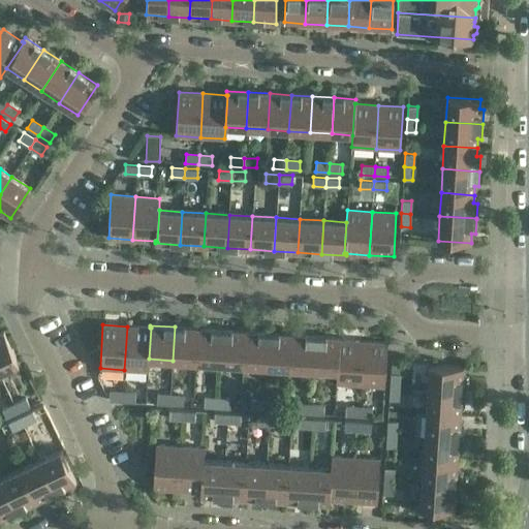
[(151,328),(150,328),(127,327),(124,370),(149,371),(149,359),(151,328)]
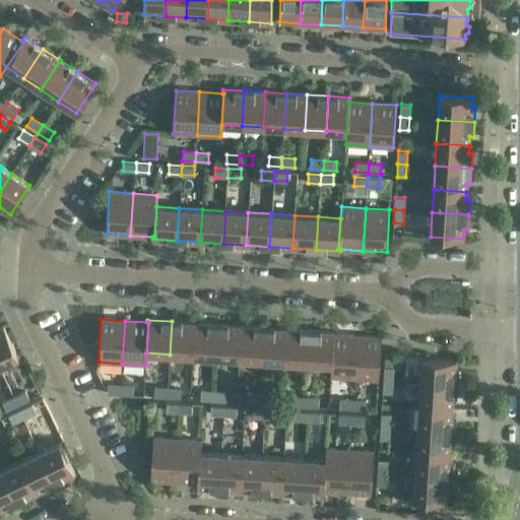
[(192,355),(195,323),(172,321),(170,354),(192,355)]
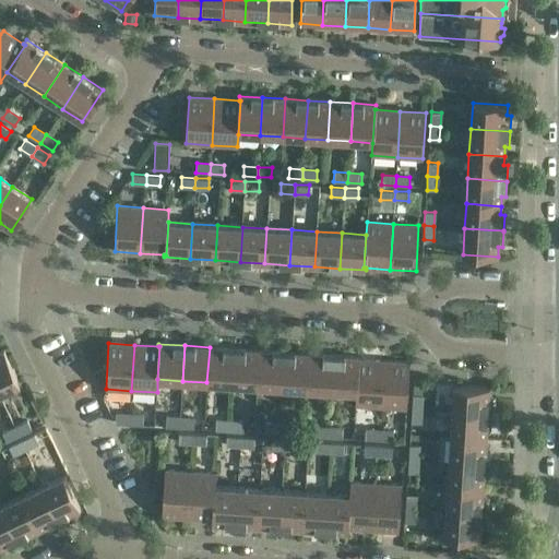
[(232,384),(234,348),(210,347),(206,382),(232,384)]
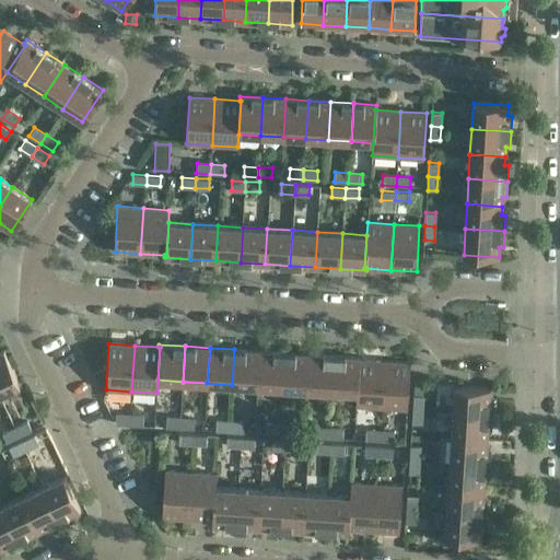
[(257,386),(259,351),(234,349),(232,385),(257,386)]
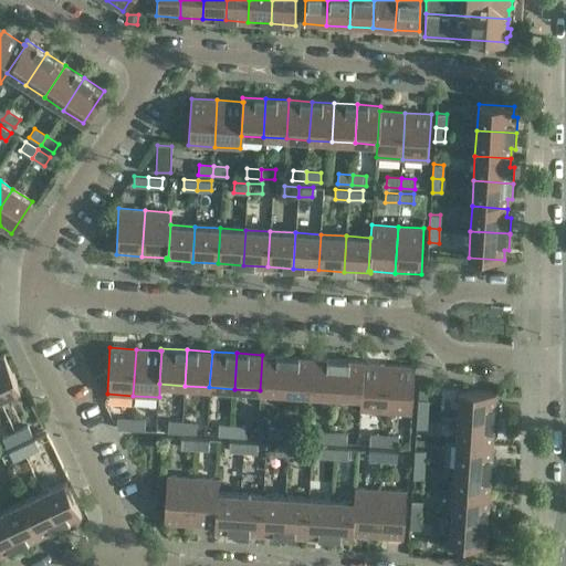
[(3,355),(0,356),(0,398),(20,389),(3,355)]
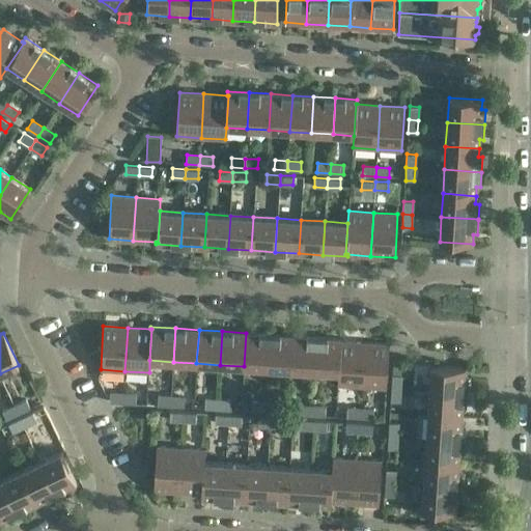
[(268,368),(270,334),(246,333),(244,366),(268,368)]
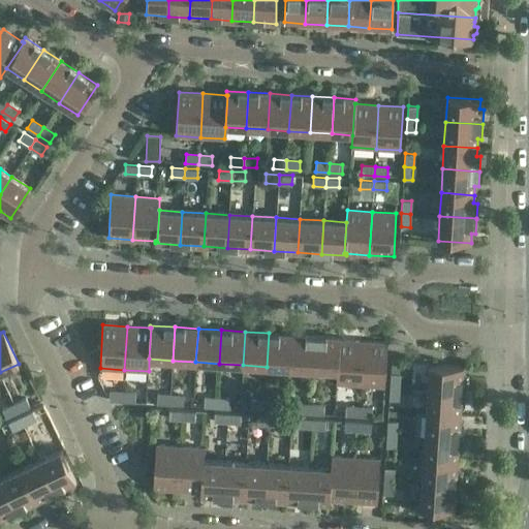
[(290,368),(292,335),(269,333),(267,367),(290,368)]
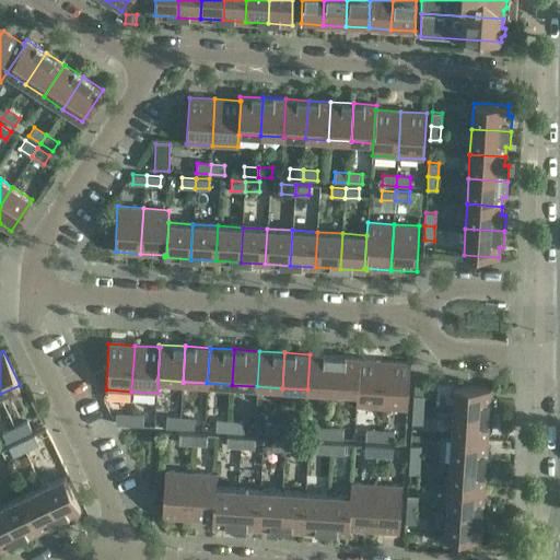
[(333,392),(335,356),(310,354),(307,389),(333,392)]
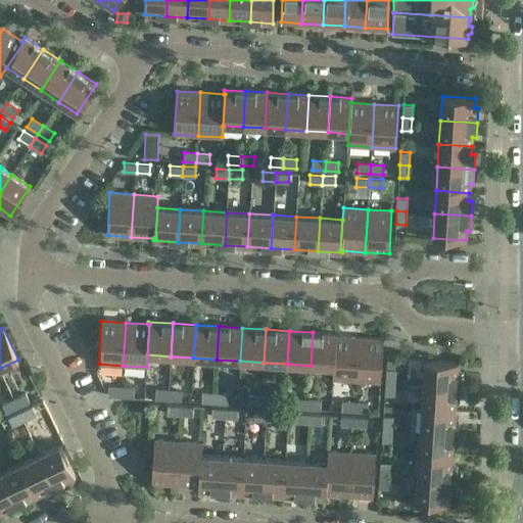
[(333,367),(335,336),(336,336),(336,334),(313,332),(311,366),(333,367)]
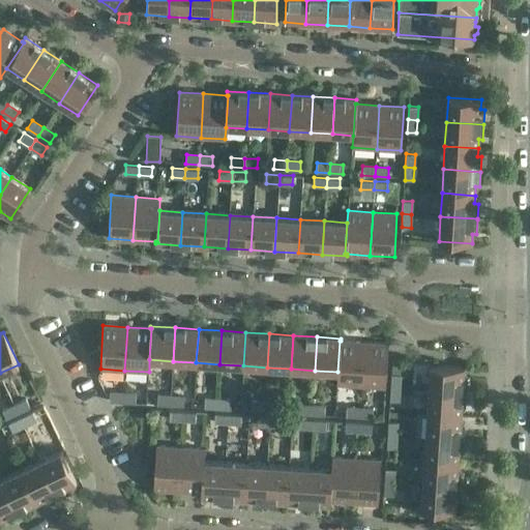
[(360,385),(363,342),(341,341),(340,341),(337,372),(336,384),(360,385)]
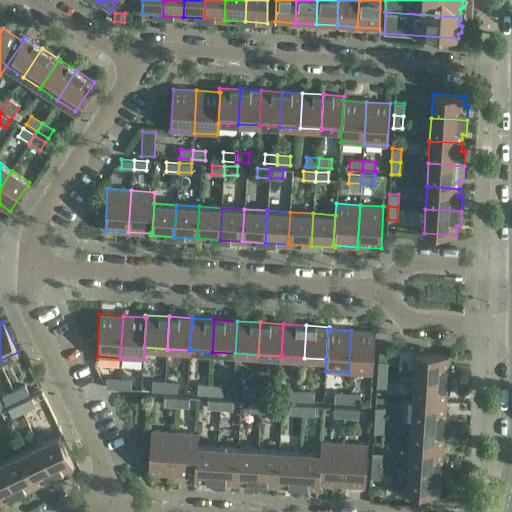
[(375,332),(351,330),(348,372),(372,374),(375,332)]
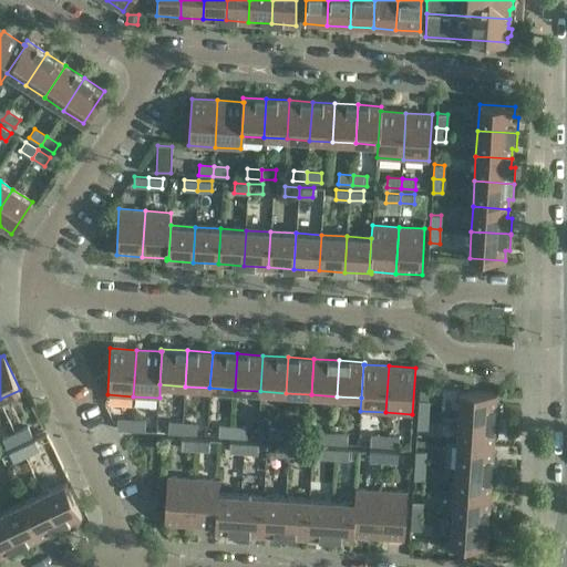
[(461,391),(459,416),(500,420),(501,403),(496,403),(496,393),(461,391)]
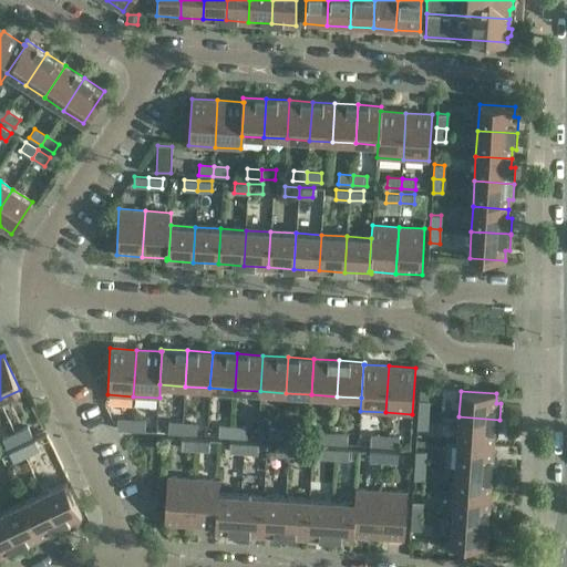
[(429,401),(419,401),(418,414),(428,415),(429,401)]
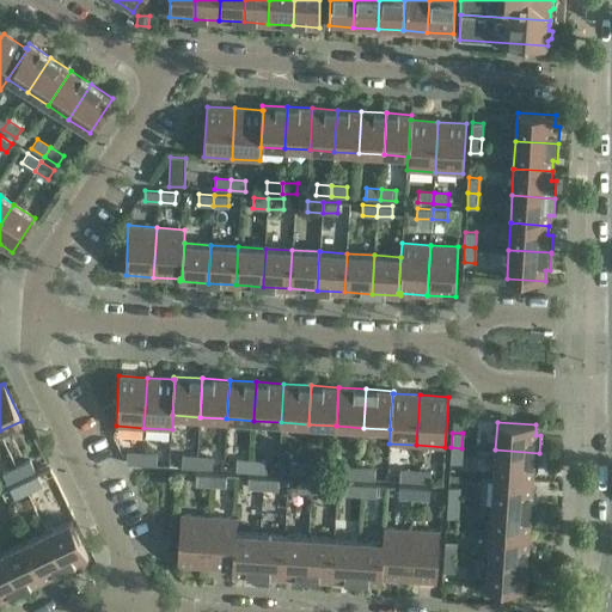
[(460,464),(461,448),(451,447),(450,463),(460,464)]
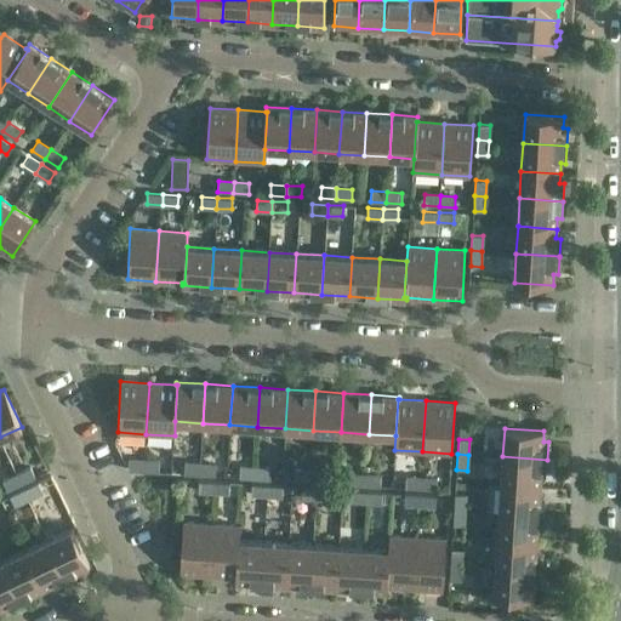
[(546,478),(547,460),(502,456),(501,484),(540,486),(541,477),(546,478)]
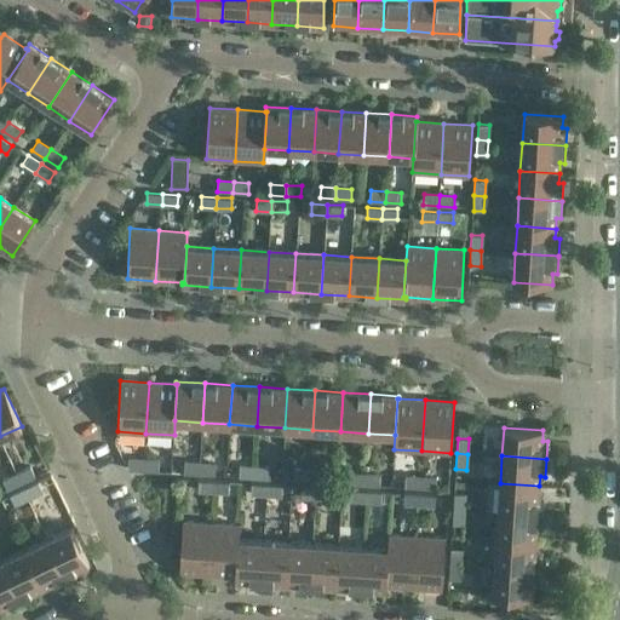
[(128,459),(127,470),(143,470),(144,459),(128,459)]
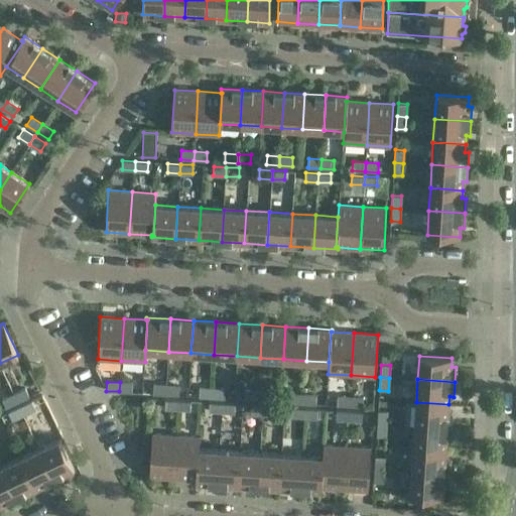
[(132,383),(120,382),(119,391),(132,392),(132,383)]
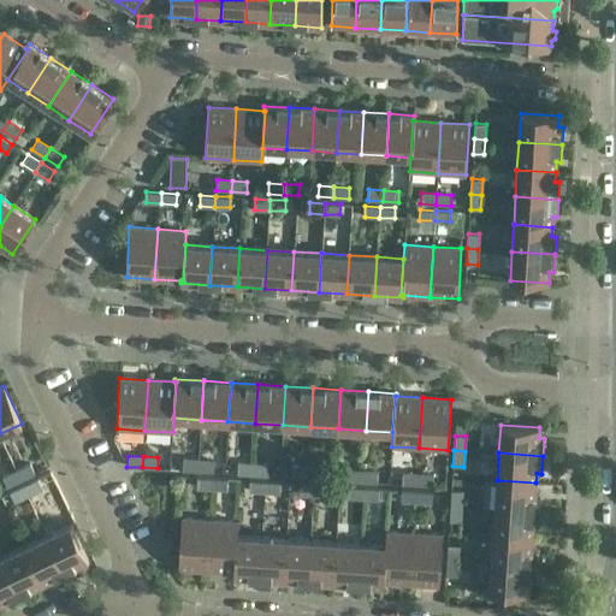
[(183,460),(182,471),(197,471),(199,460),(183,460)]
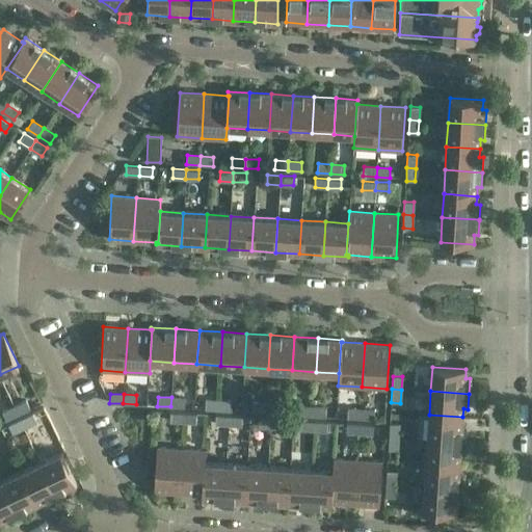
[(184,398),(171,397),(170,406),(184,407),(184,398)]
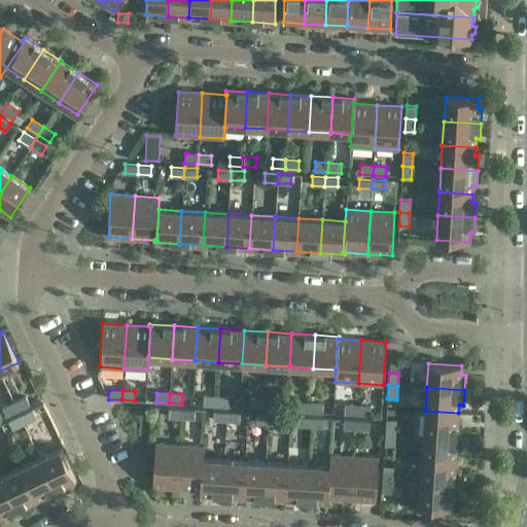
[(204,395),(203,406),(216,406),(216,396),(204,395)]
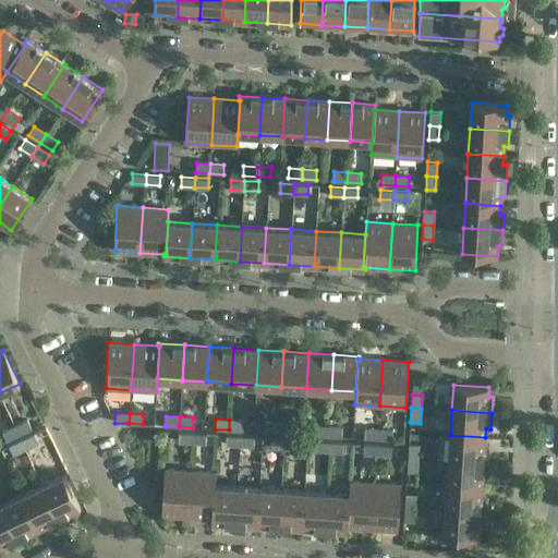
[(19,435),(32,429),(27,420),(14,426),(19,435)]
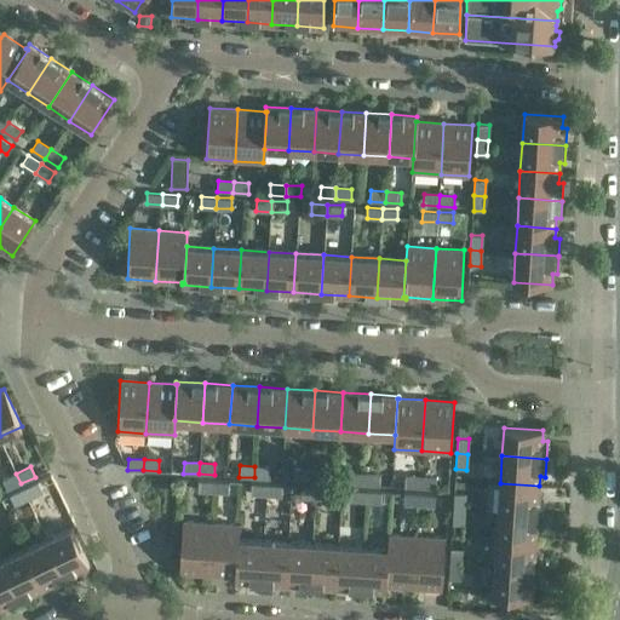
[(270,468),(254,466),(254,477),(269,478),(270,468)]
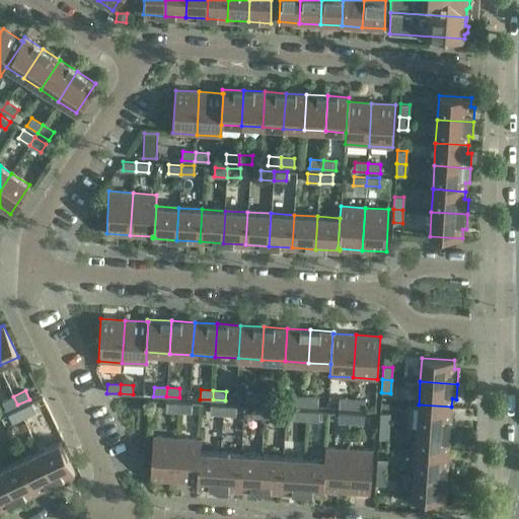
[(246,392),(246,401),(258,402),(260,393),(246,392)]
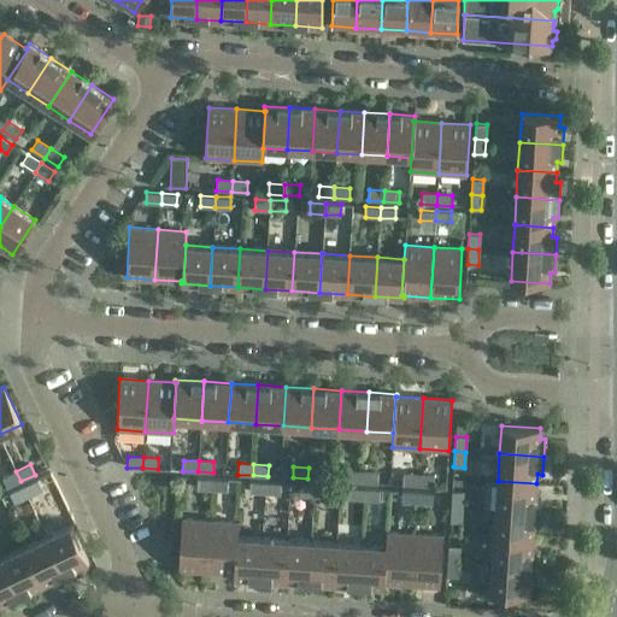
[(324,469),(309,468),(307,479),(323,480),(324,469)]
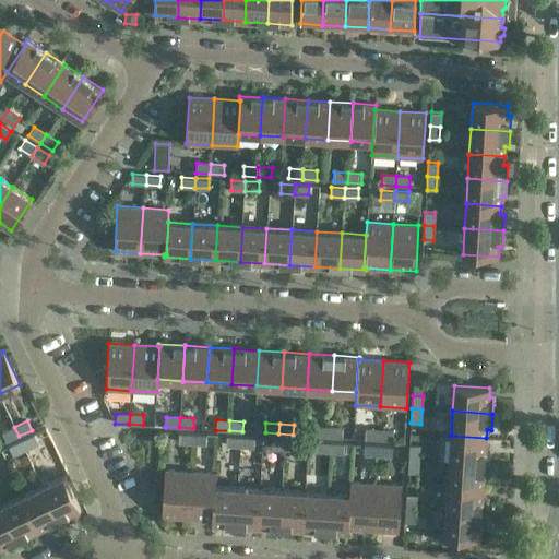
[(2,432),(6,442),(19,436),(14,427),(2,432)]
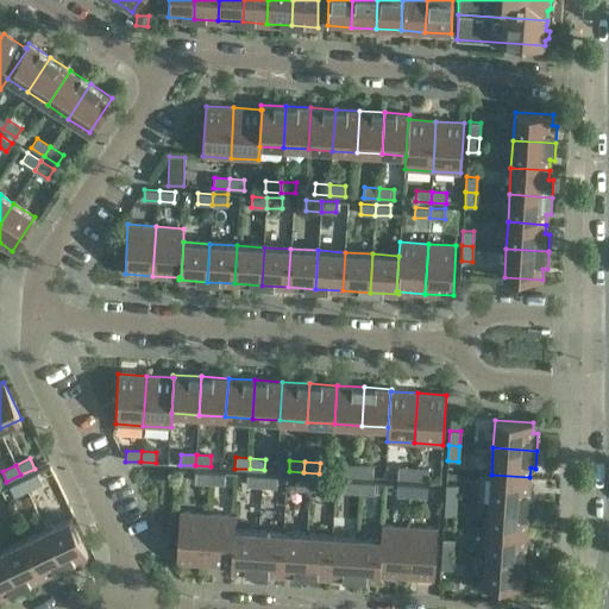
[(360,476),(362,465),(346,465),(345,476),(360,476)]
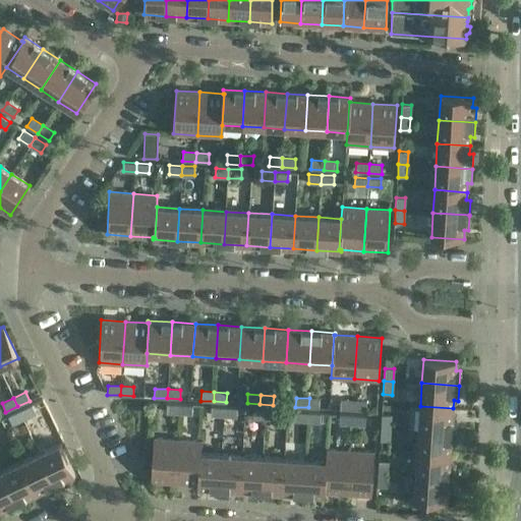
[(322,399),(309,398),(308,407),(322,408),(322,399)]
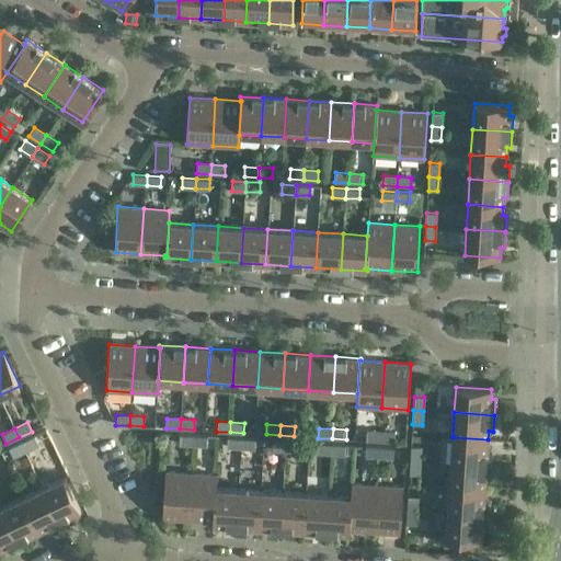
[(380,442),(380,432),(367,431),(366,441),(380,442)]
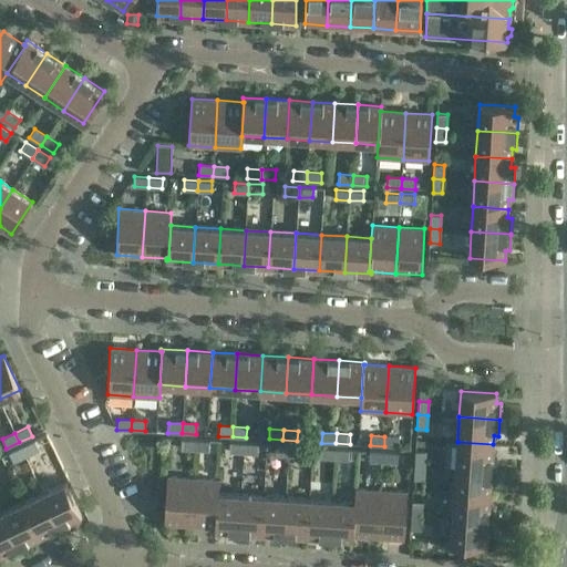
[(399,437),(384,436),(384,446),(398,447),(399,437)]
